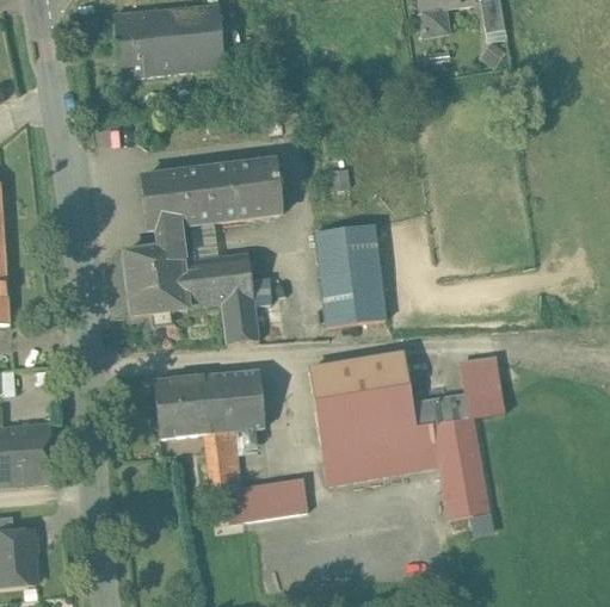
[(418,0),(424,36),(448,31),(444,5),(475,0),(418,0)]
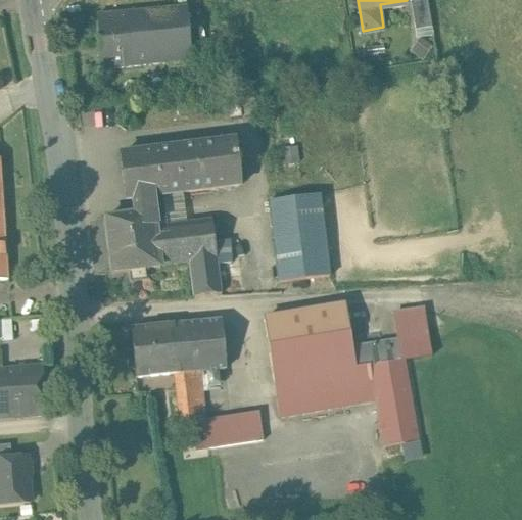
[(411,0),(416,27),(432,24),(428,0),(411,0)]
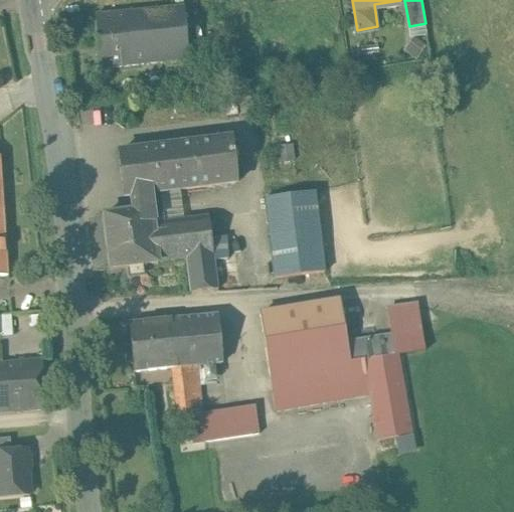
[(183,7),(143,10),(145,42),(138,42),(140,64),(188,60),(183,7)]
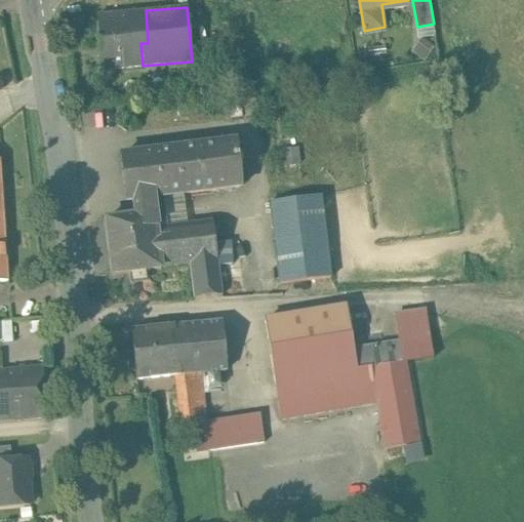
[(146,10),(97,14),(102,69),(143,66),(140,43),(148,43),(146,10)]
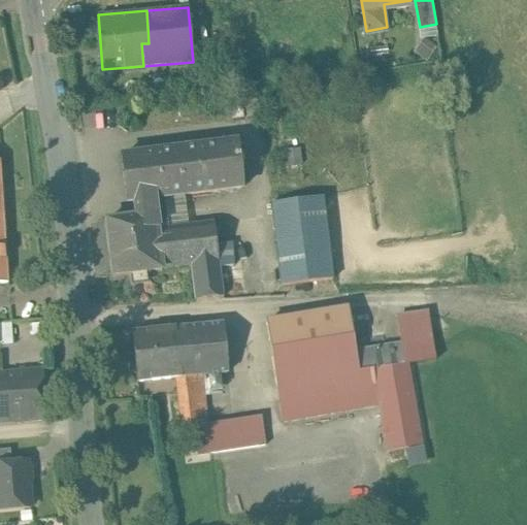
[(238,139),(128,154),(133,200),(135,199),(137,214),(155,211),(157,225),(167,223),(164,196),(244,186),(238,139)]
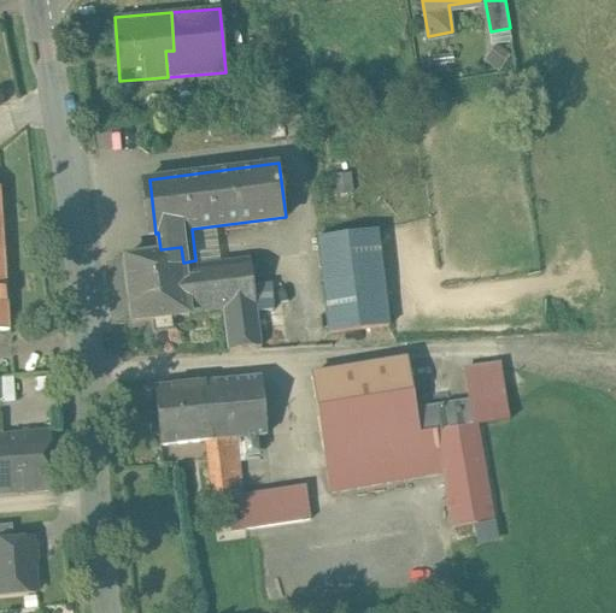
[(379,225),(317,231),(329,329),(389,322),(379,225)]
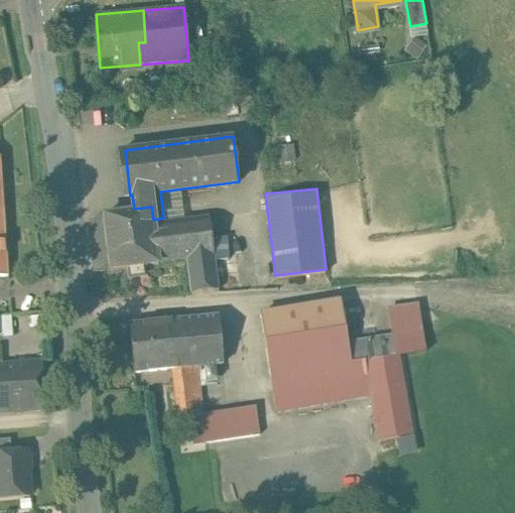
[(134,209),(104,213),(111,266),(158,260),(157,258),(153,220),(151,207),(134,209)]
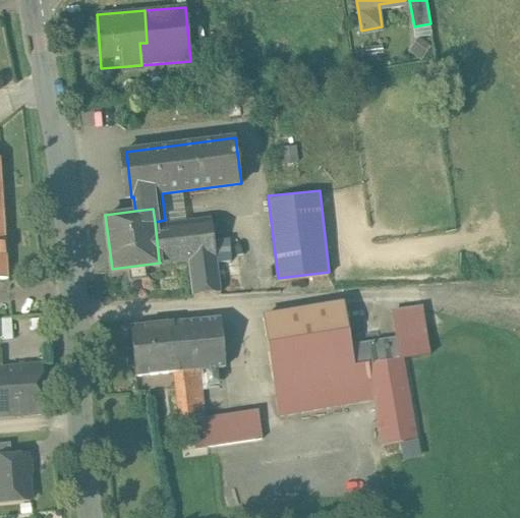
[(212,216),(186,218),(191,257),(189,257),(192,291),(220,288),(212,216)]
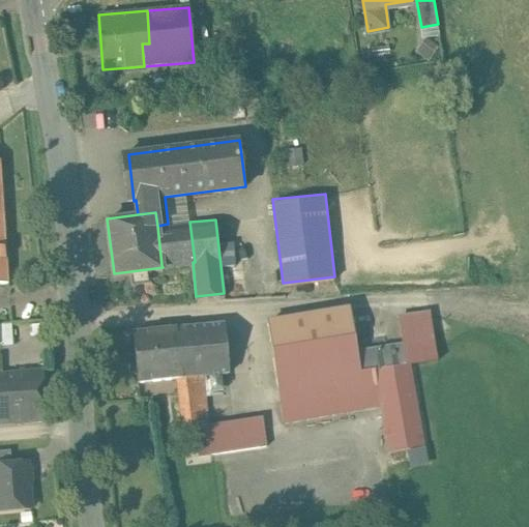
[(168,224),(157,226),(162,265),(193,262),(195,262),(189,222),(168,224)]
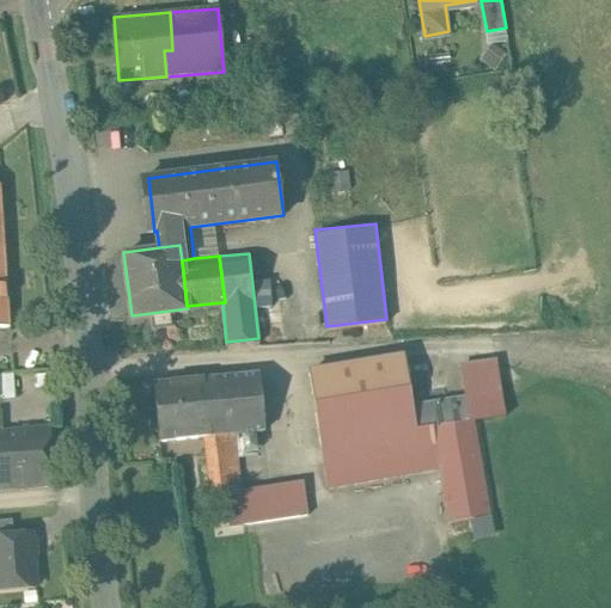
[(6,276),(0,276),(0,324),(10,323),(6,276)]
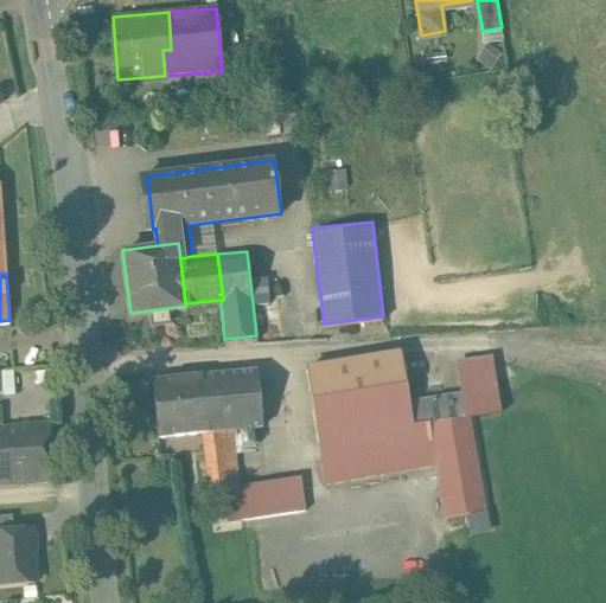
[(401,351),(307,366),(321,454),(415,438),(413,423),(409,399),(401,351)]
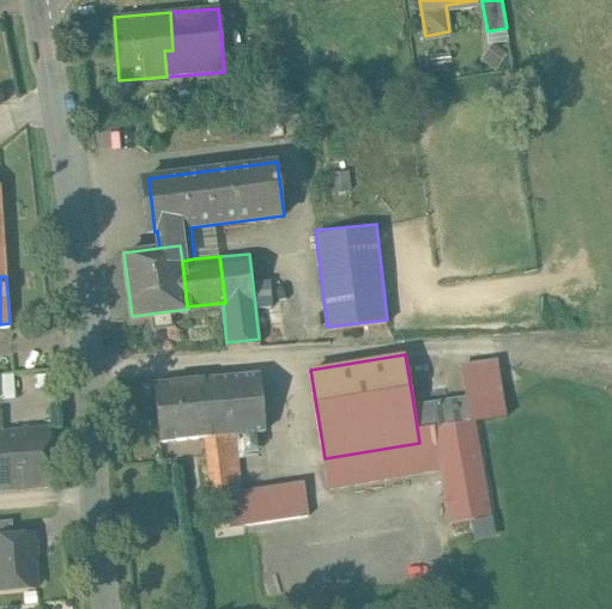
[(497,358),(464,363),(470,395),(503,389),(497,358)]
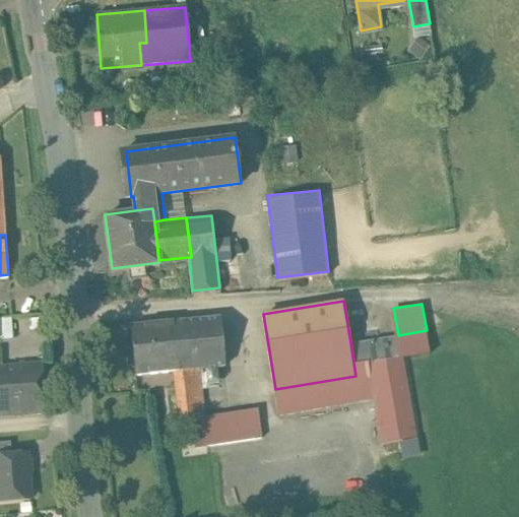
[(220,316),(168,320),(173,369),(192,367),(200,366),(225,363),(220,316)]
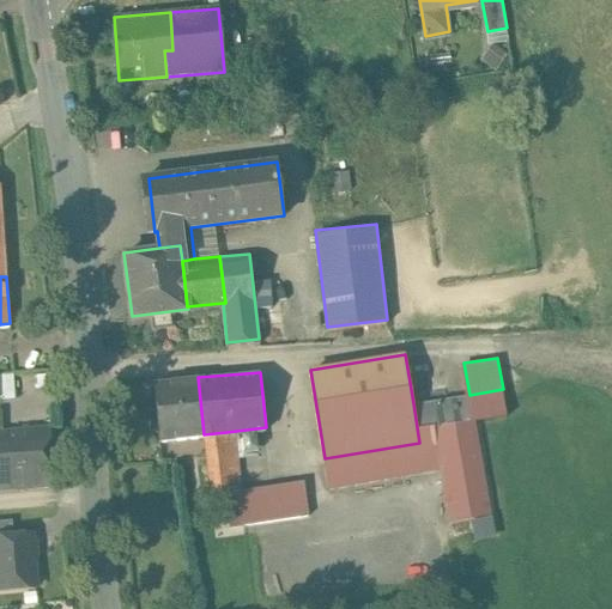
[(198,377),(156,381),(162,439),(204,434),(198,377)]
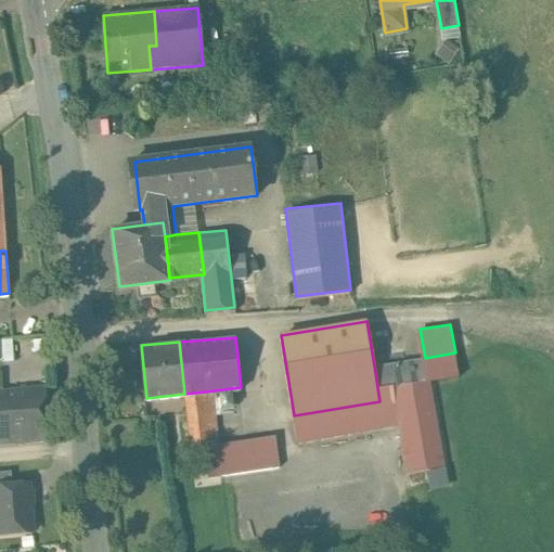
[(425,358),(374,366),(377,387),(394,385),(400,420),(399,420),(409,471),(445,464),(445,463),(430,381),(460,375),(455,352),(425,358)]
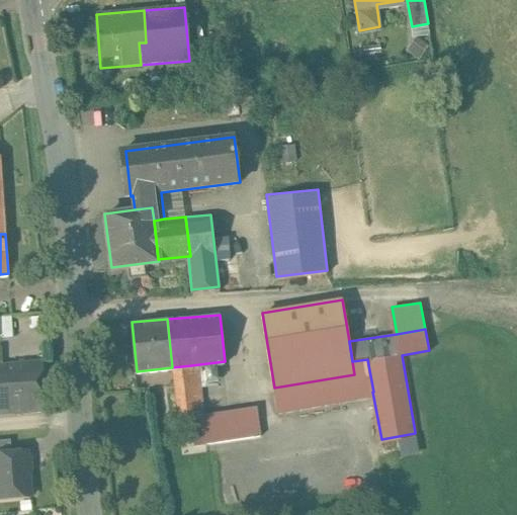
[(41,358),(3,361),(7,411),(46,408),(41,358)]
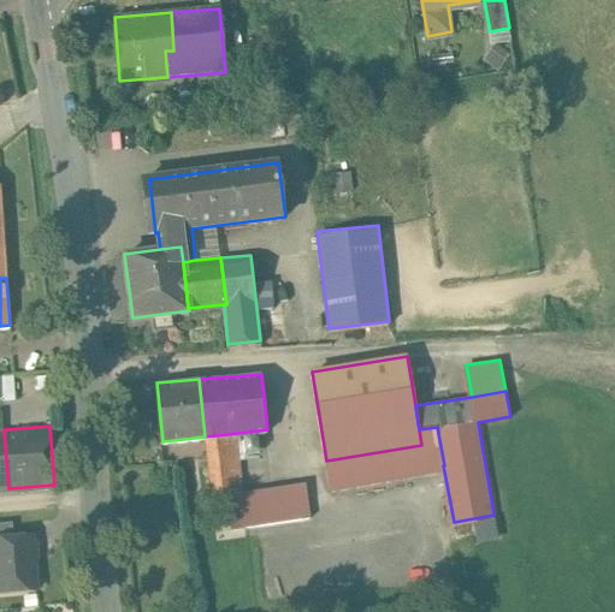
[(421,445),(326,461),(331,485),(443,465),(444,465),(437,427),(419,429),(421,445)]
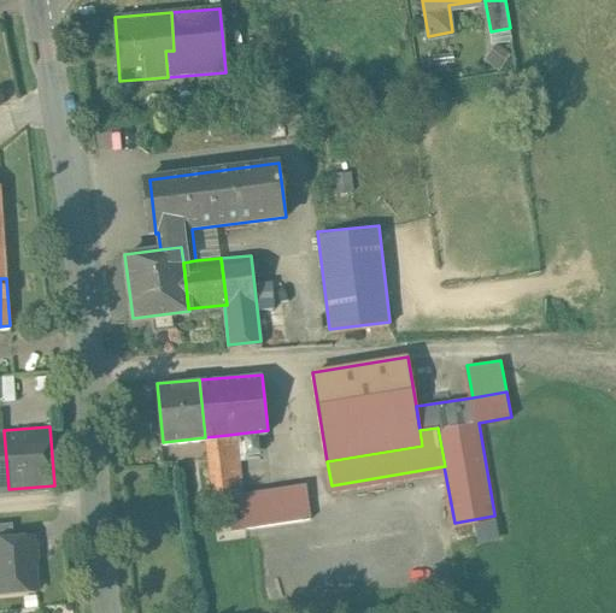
[(238,434),(228,435),(234,488),(244,487),(238,434)]
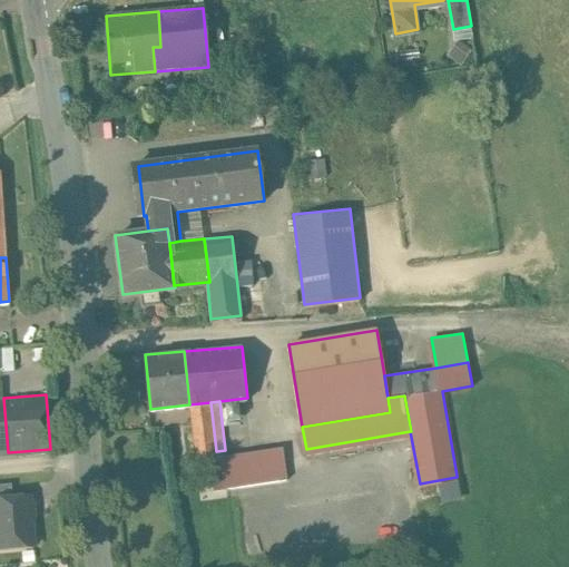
[(211,402),(190,404),(196,453),(216,451),(211,402)]
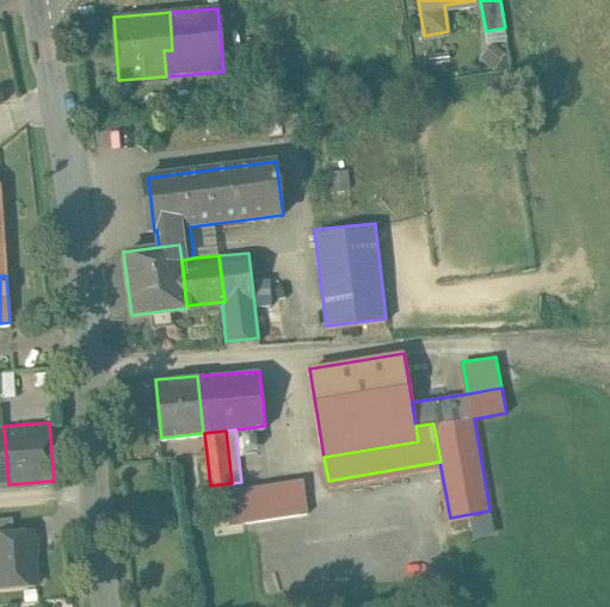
[(300,479),(238,489),(242,520),(305,511),(300,479)]
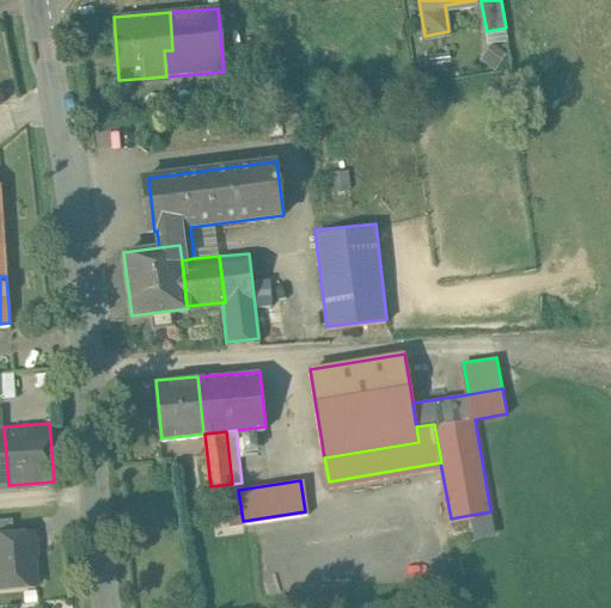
[(12,516),(0,517),(0,534),(14,533),(12,516)]
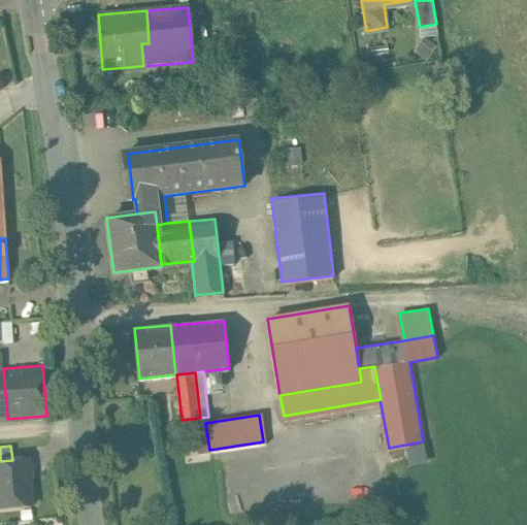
[(12,460),(0,461),(0,506),(32,504),(28,459),(12,460)]
